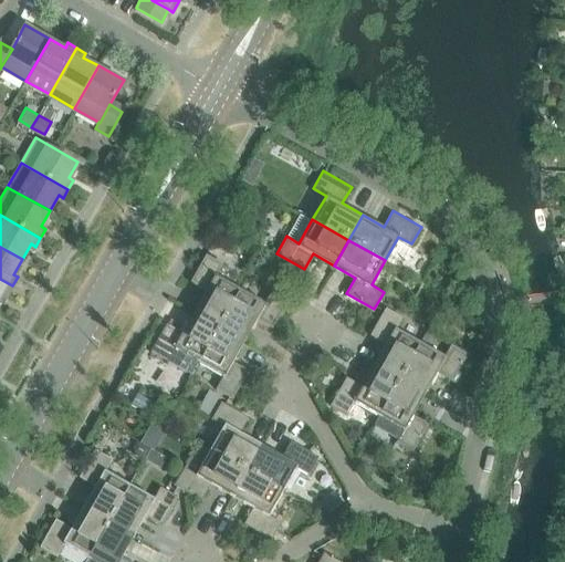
[(207,289),(195,310),(220,324),(241,288),(217,274),(223,262),(207,252),(190,280),(207,289)]
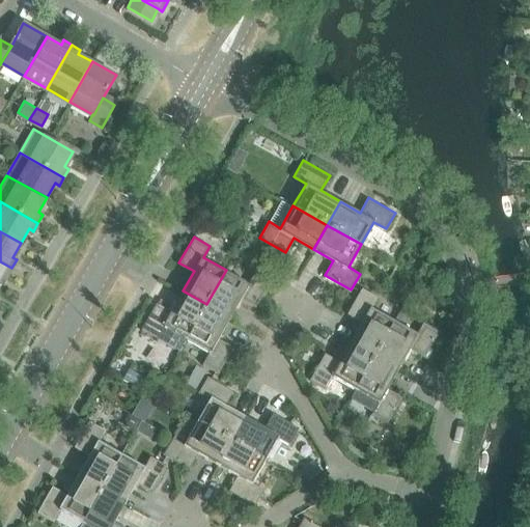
[(11,268),(0,261),(0,278),(3,274),(7,276),(11,268)]
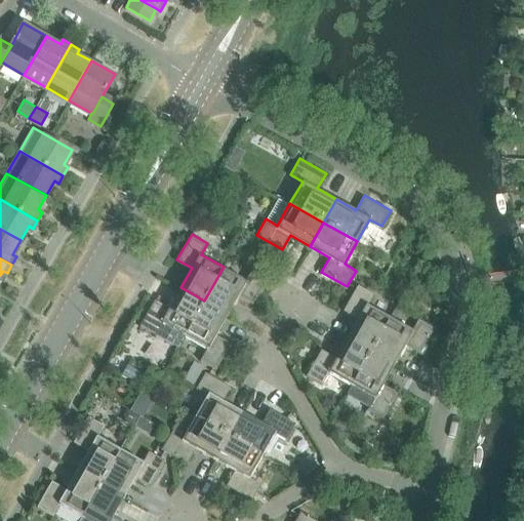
[(224,267),(204,301),(228,314),(239,294),(253,304),(268,277),(252,269),(245,280),(224,267)]
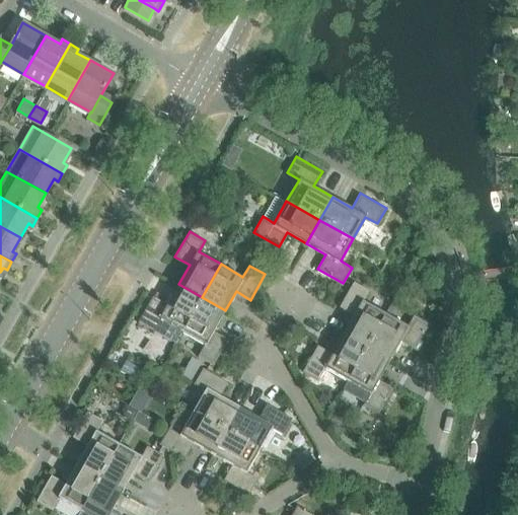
[(354,313),(343,333),(366,346),(385,313),(363,300),(370,289),(354,280),(340,305),(354,313)]
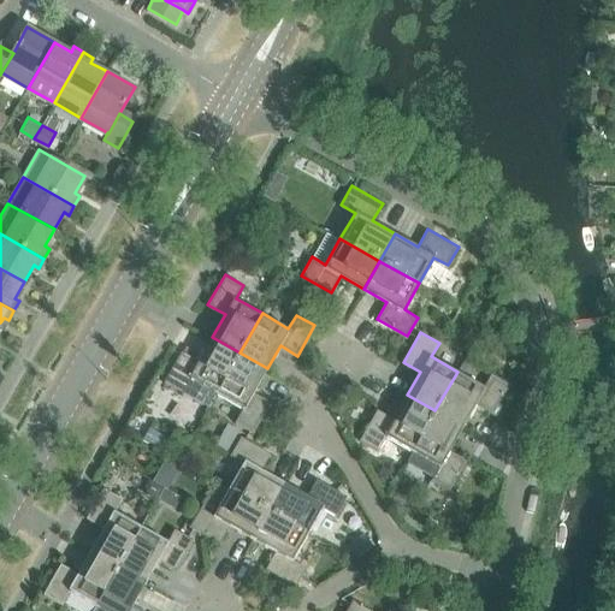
[(165,380),(210,405),(217,392),(240,353),(212,337),(199,360),(182,350),(165,380)]
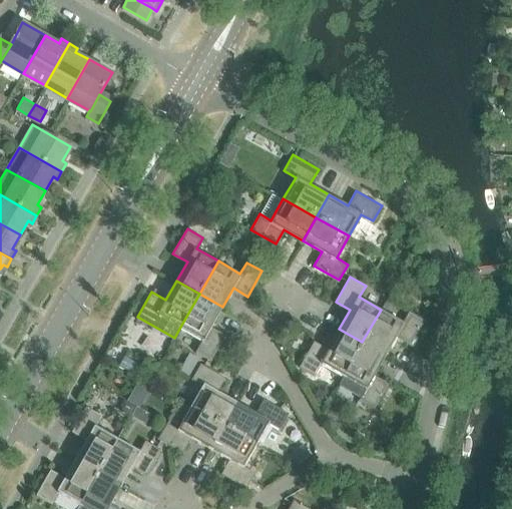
[(199,294),(180,327),(202,339),(196,351),(211,360),(226,334),(211,326),(222,307),(199,294)]
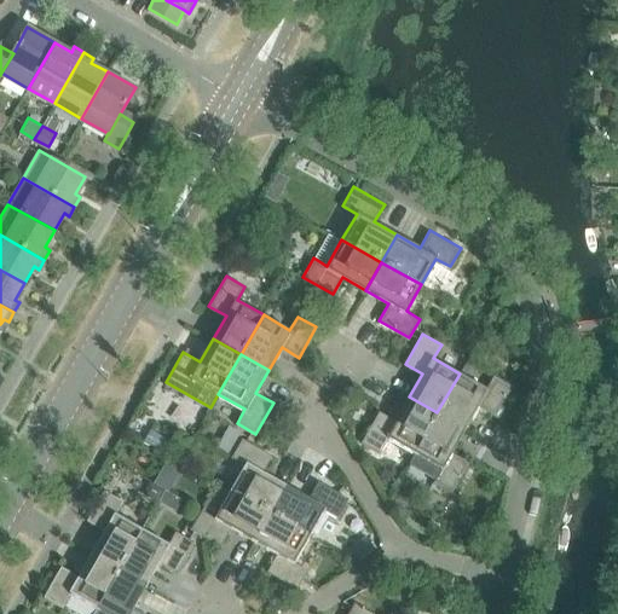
[(437,412),(465,428),(478,406),(495,416),(513,384),(494,375),(486,388),(460,374),(437,412)]
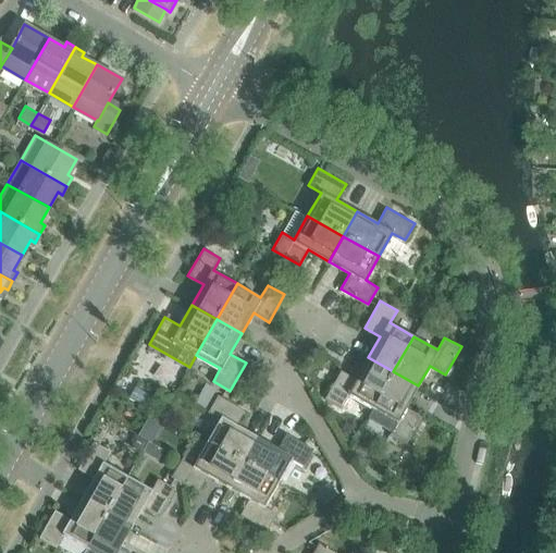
[(349,394),(373,407),(393,371),(368,357),(357,378),(341,369),(325,396),(343,406),(349,394)]
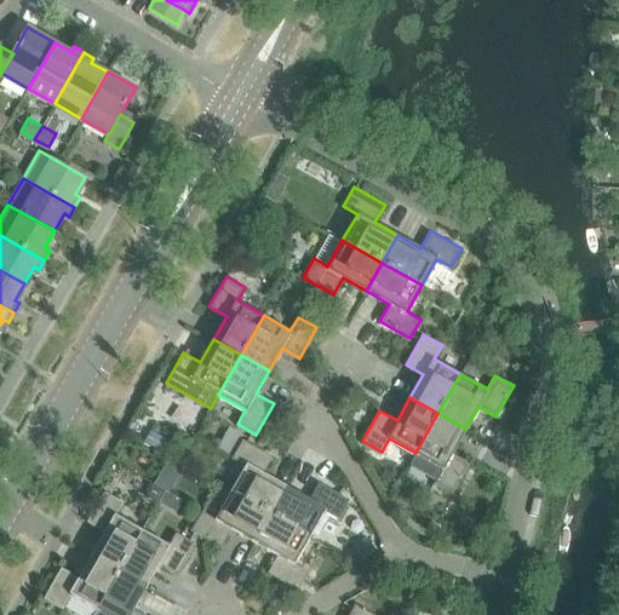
[(437,413),(416,453),(442,469),(434,482),(453,493),(470,463),(453,452),(465,429),(437,413)]
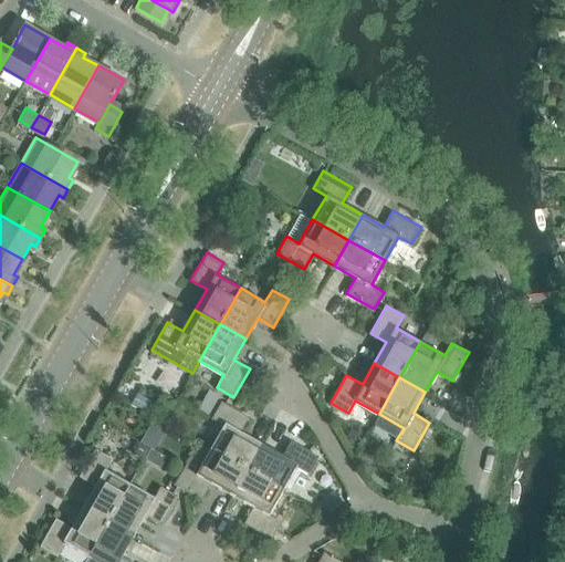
[(221,399),(211,417),(225,425),(210,448),(247,469),(261,444),(240,432),(249,416),(221,399)]
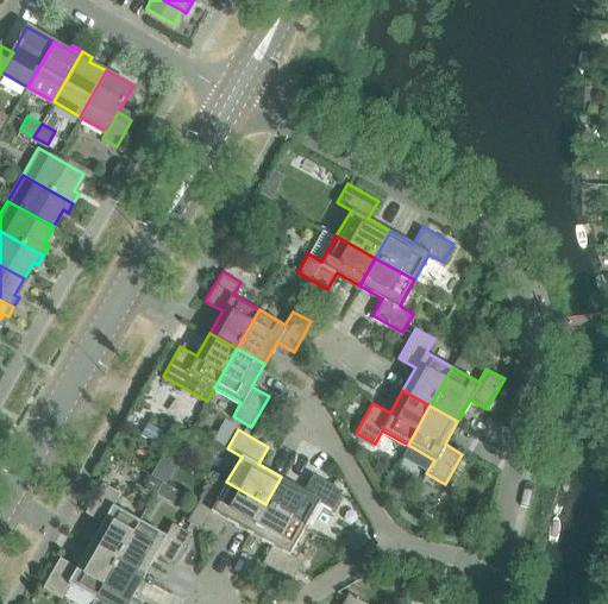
[(281,477),(265,504),(305,527),(319,501),(333,508),(343,490),(313,472),(304,490),(281,477)]
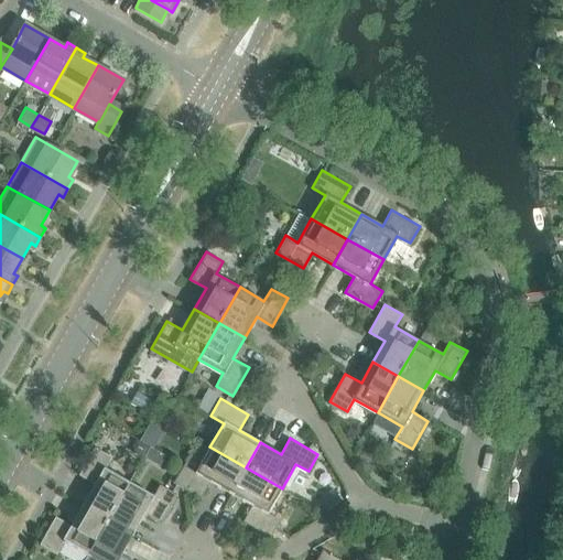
[(95,483),(84,504),(109,518),(129,482),(106,469),(112,456),(95,447),(79,474),(95,483)]
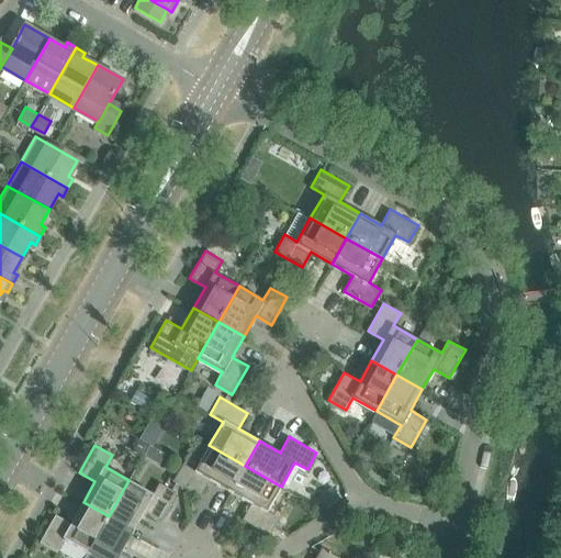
[(210,479),(231,491),(245,466),(209,445),(195,469),(183,461),(174,479),(201,494),(210,479)]
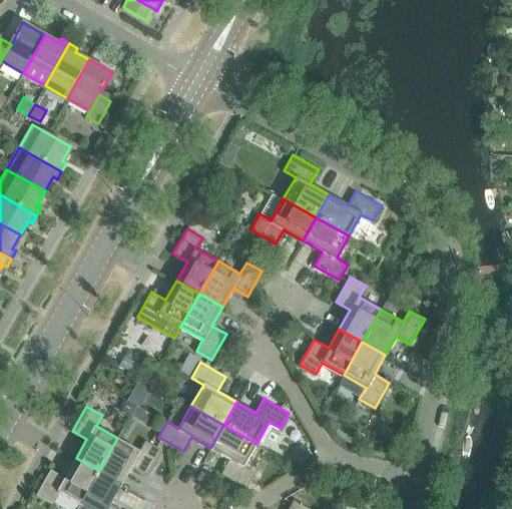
[(223,425),(210,448),(229,459),(221,473),(246,487),(256,472),(244,465),(257,444),(223,425)]
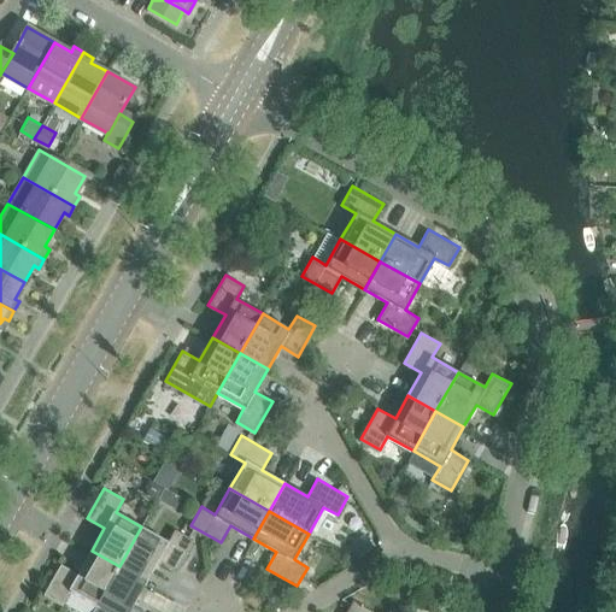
[(141,527),(119,566),(146,582),(159,559),(177,569),(194,539),(175,528),(168,542),(141,527)]
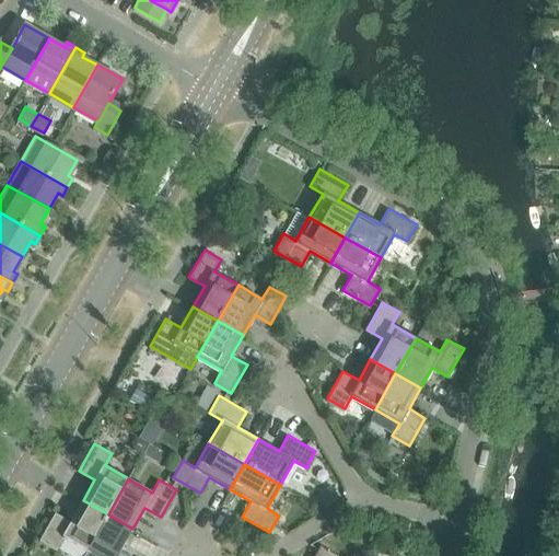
[(63,536),(88,551),(108,514),(83,500),(71,521),(56,512),(39,540),(57,549),(63,536)]
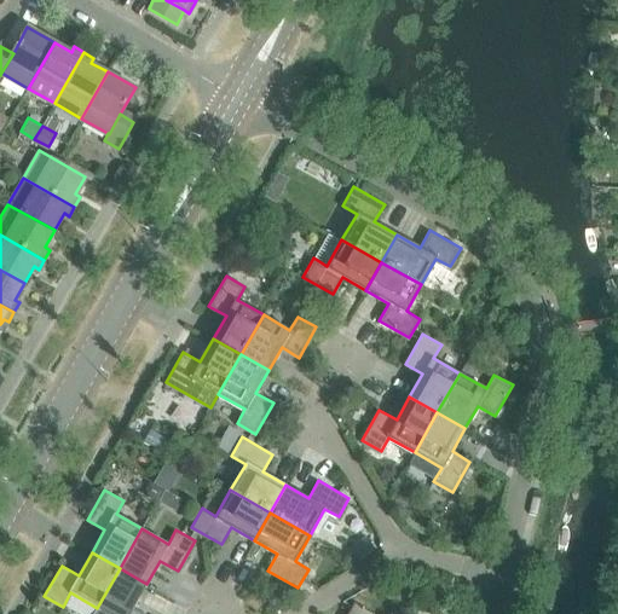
[(120,568),(97,608),(92,613),(146,613),(134,607),(146,584),(120,568)]
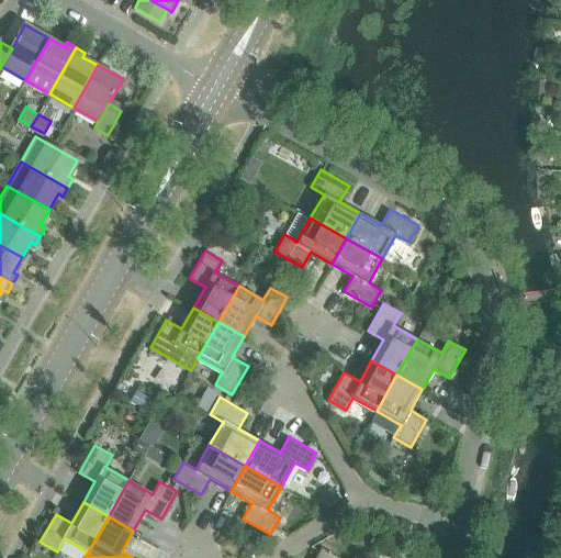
[(337,557),(339,556),(322,546),(314,557),(337,557)]
